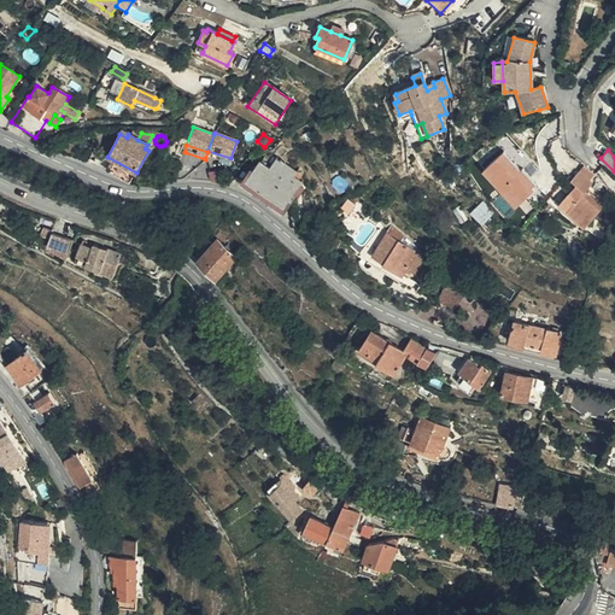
[(230,158),(208,151),(208,152),(205,158),(228,165),(230,158)]
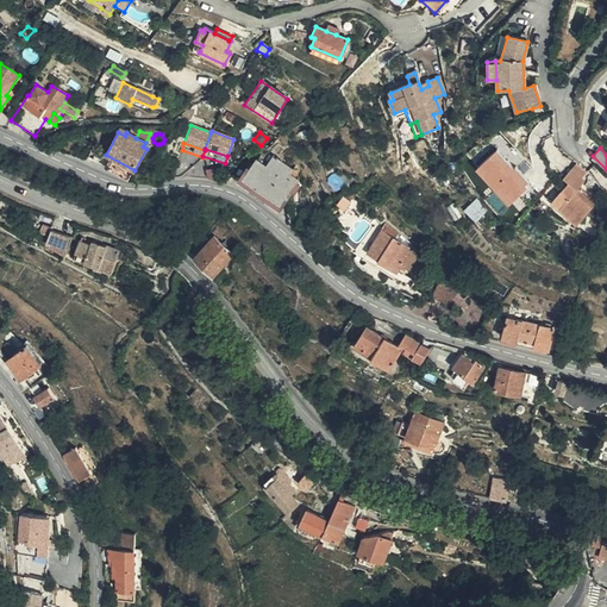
[(513,168),(501,155),(496,150),(476,168),(509,204),(526,187),(525,186),(527,181),(514,167),(513,168)]
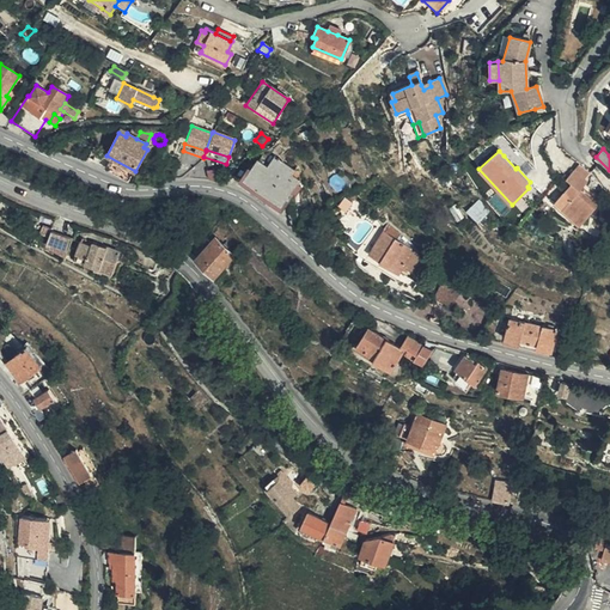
[(508,152),(504,156),(516,169),(517,168),(520,164),(508,152)]
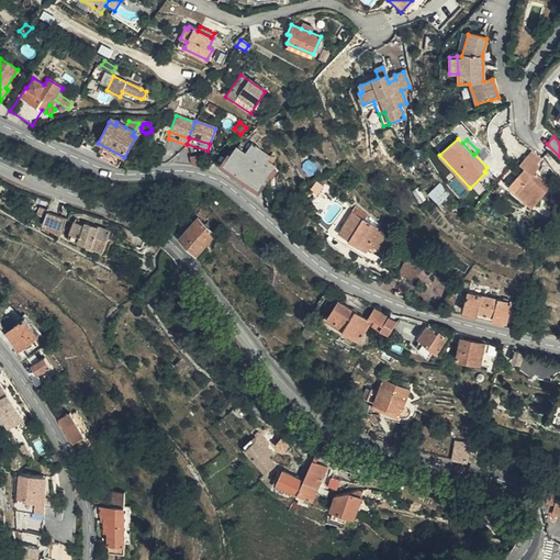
[(257,189),(273,167),(266,163),(269,158),(253,146),(245,155),(236,148),(225,165),(257,189)]
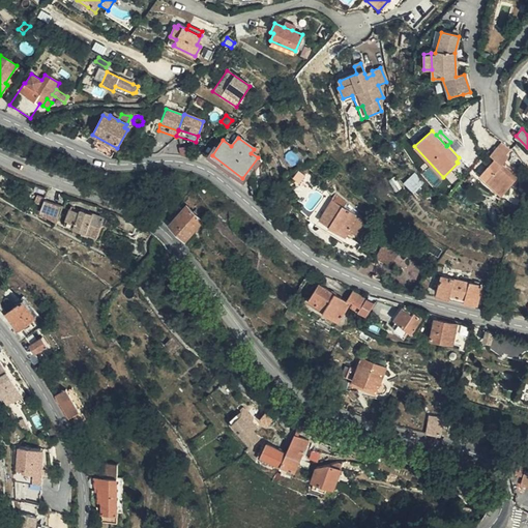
[(508,148),(501,142),(495,148),(505,156),(510,150),(509,149),(508,148)]
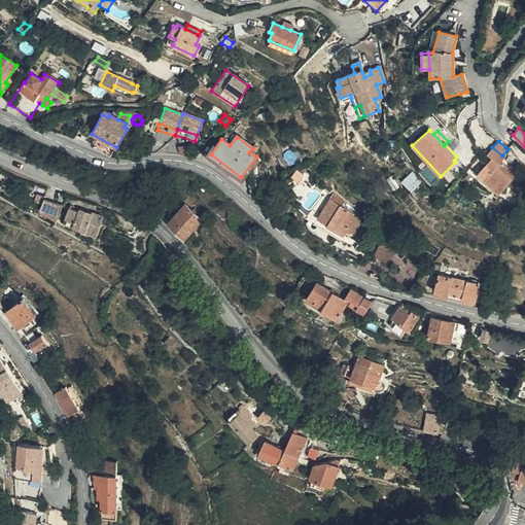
[(504,158),(502,155),(492,147),(486,153),(491,158),(486,164),(492,170),(484,180),(499,194),(514,176),(499,164),(504,158)]
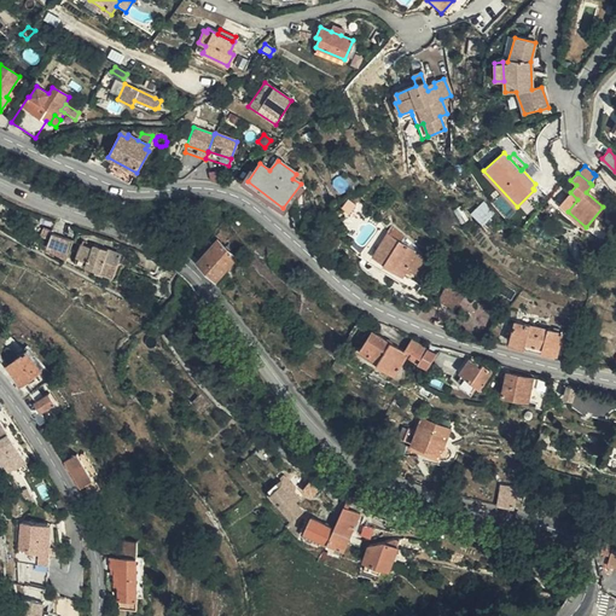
[(577,199),(570,192),(561,204),(568,211),(577,199)]
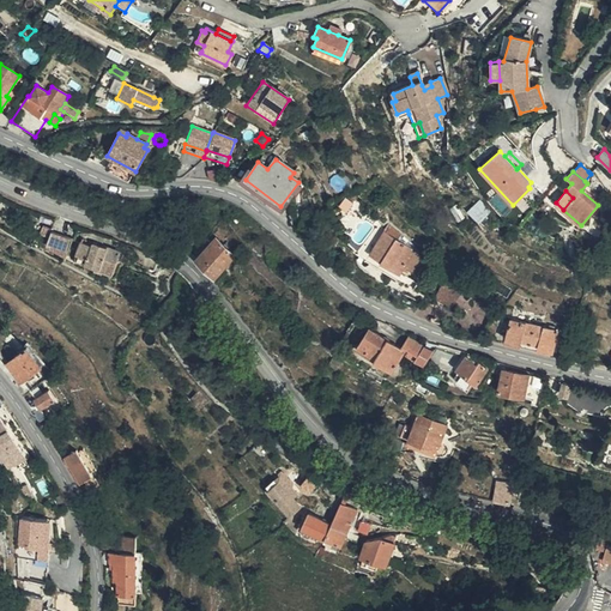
[(477,223),(490,212),(479,200),(467,210),(477,223)]
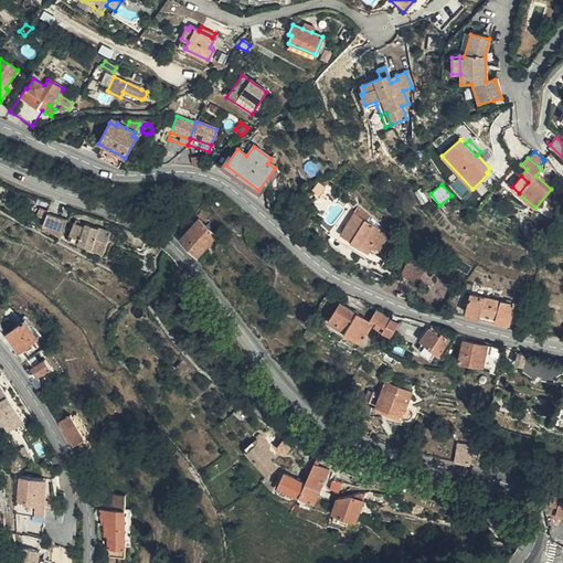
[(352,237),(370,248),(372,246),(384,255),(393,241),(386,237),(389,235),(357,211),(354,215),(353,214),(339,233),(350,241),(352,237)]
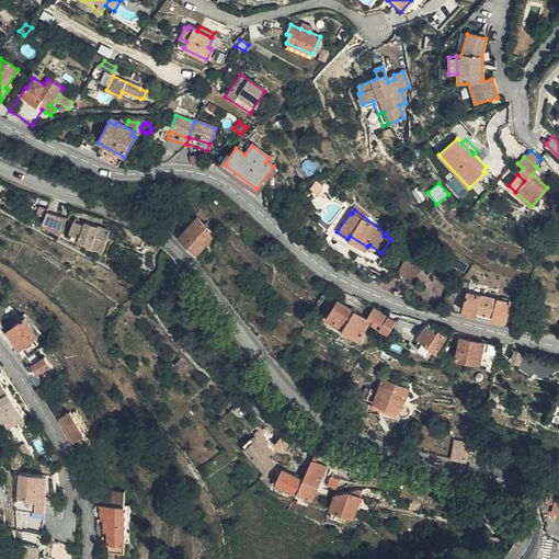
[(41,225),(60,235),(66,218),(46,212),(41,225)]
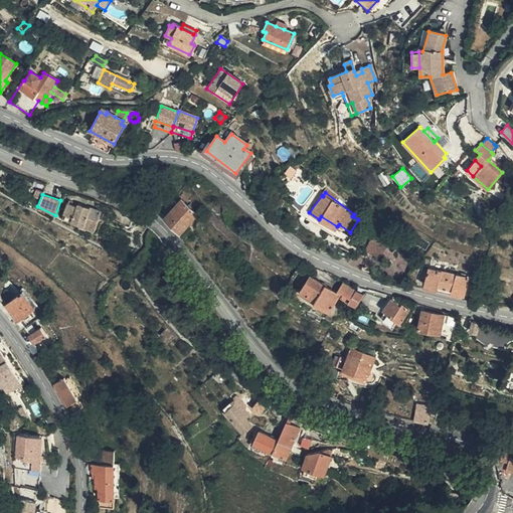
[(194,216),(180,203),(165,219),(179,232),(194,216)]
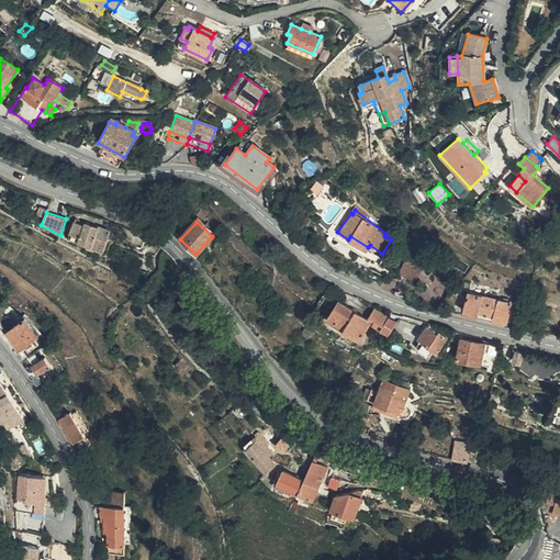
[(74,235),(73,241),(87,245),(93,248),(103,252),(110,233),(86,223),(84,226),(74,223),(69,234),(74,235)]
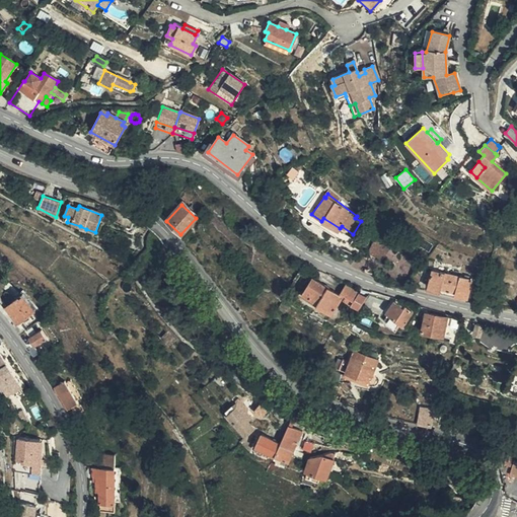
[(338,232),(340,228),(323,218),(321,221),(338,232)]
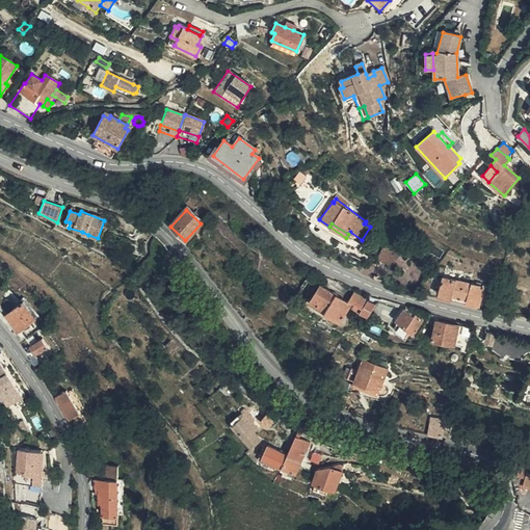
[(400,254),(390,241),(376,258),(390,268),(400,254)]
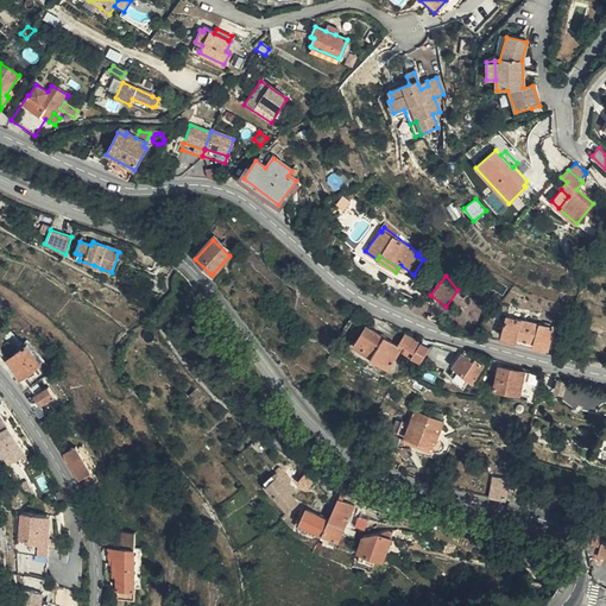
[(496,294),(486,288),(484,292),(492,298),(496,294)]
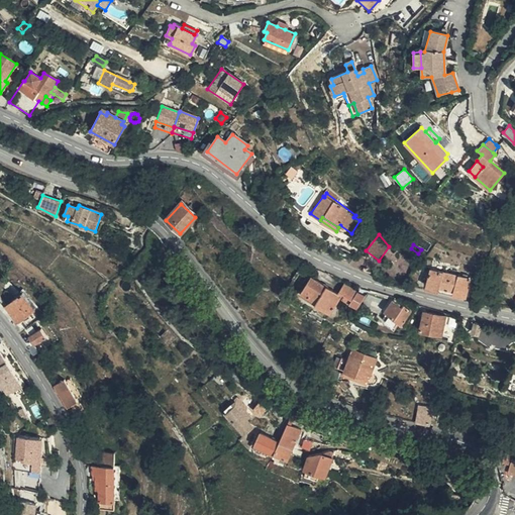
[(299,268),(296,273),(308,282),(311,277),(312,276),(299,268)]
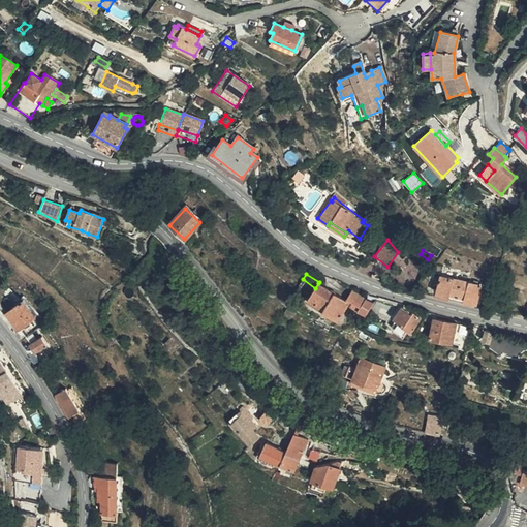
[(478,297),(489,299),(491,293),(481,288),(481,286),(440,277),(435,295),(448,298),(450,293),(464,297),(463,301),(476,304),(478,297)]
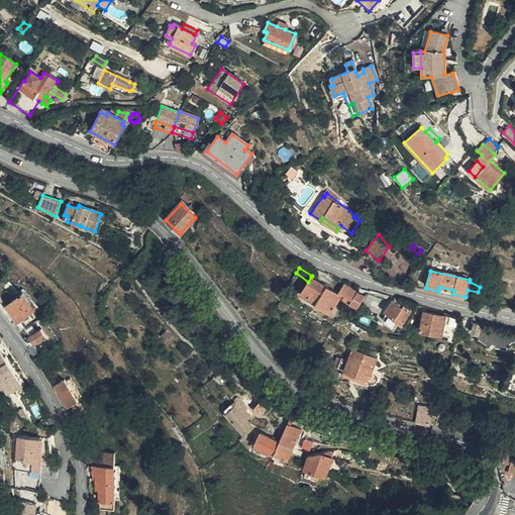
[(341,296),(311,277),(308,282),(301,292),(315,301),(314,302),(330,312),(341,296)]
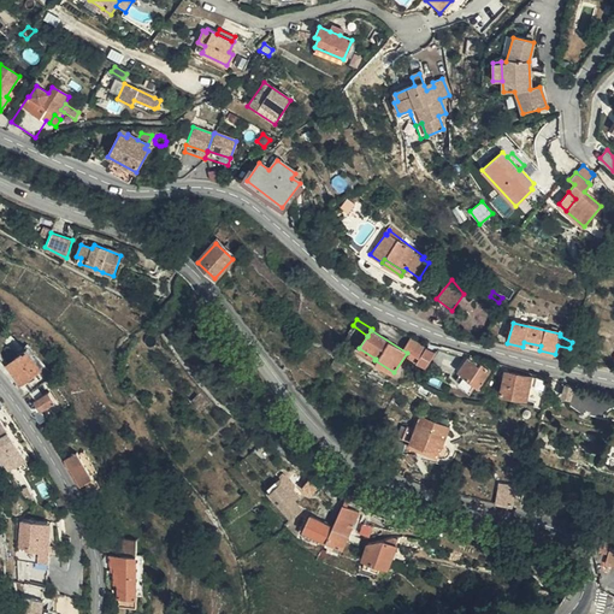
[(415,361),(424,348),(411,338),(403,348),(409,353),(407,358),(414,362),(415,361)]
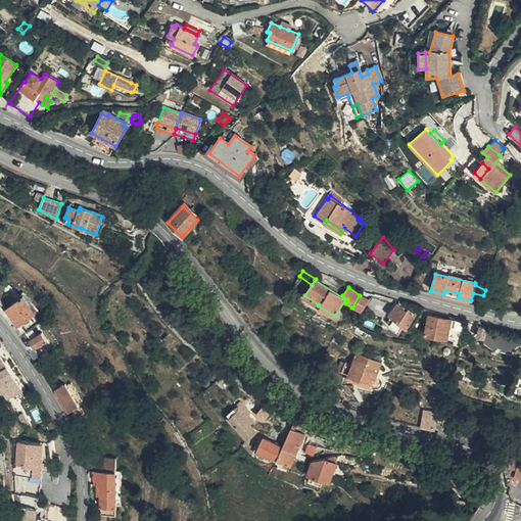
[(369,300),(360,295),(352,306),(361,312),(369,300)]
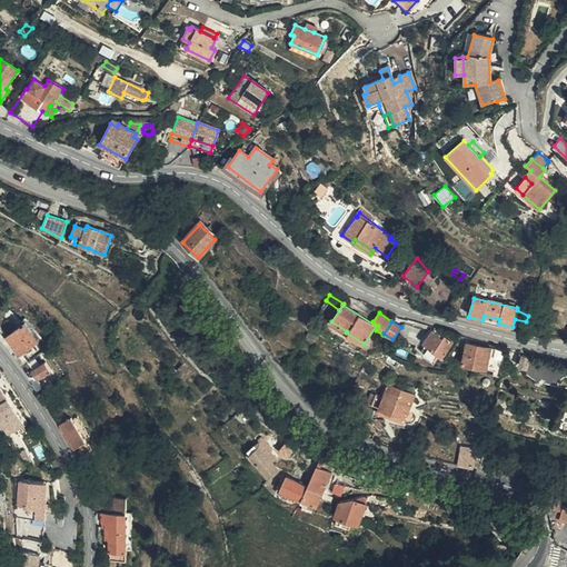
[(0,346),(10,358),(19,370),(27,365),(19,356),(38,340),(25,324),(6,339),(0,332),(0,346)]
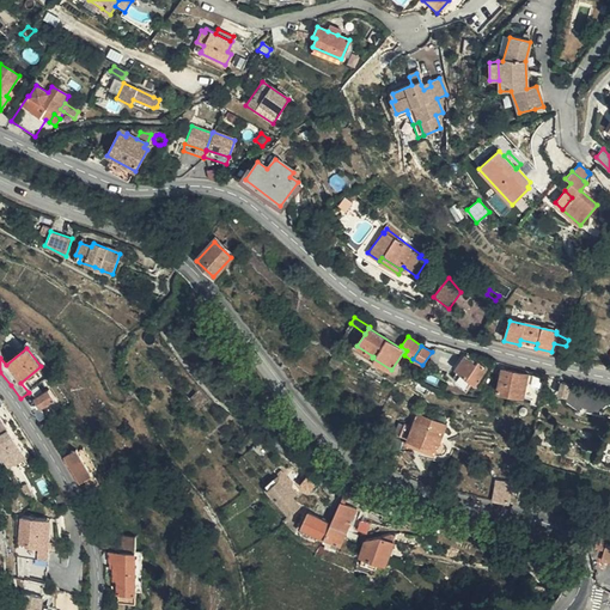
[(455,368),(457,371),(473,382),(475,384),(486,370),(477,361),(474,365),(464,357),(455,368)]
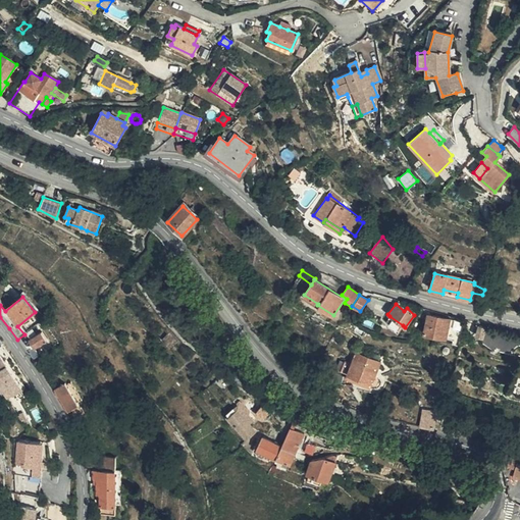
[(424,332),(446,336),(449,320),(427,315),(424,332)]
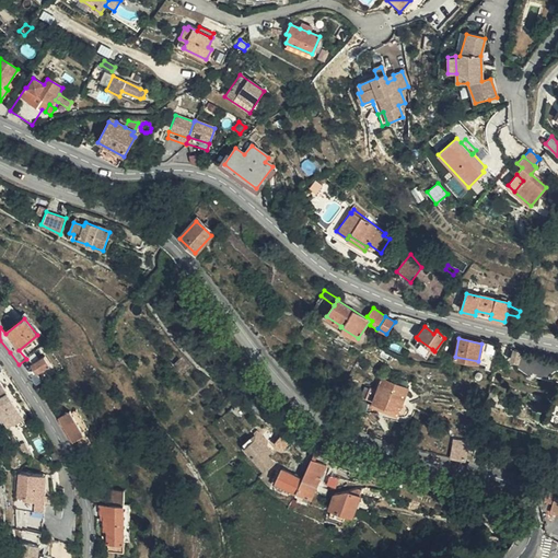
[(432,349),(418,339),(414,344),(417,347),(415,349),(426,358),(432,349)]
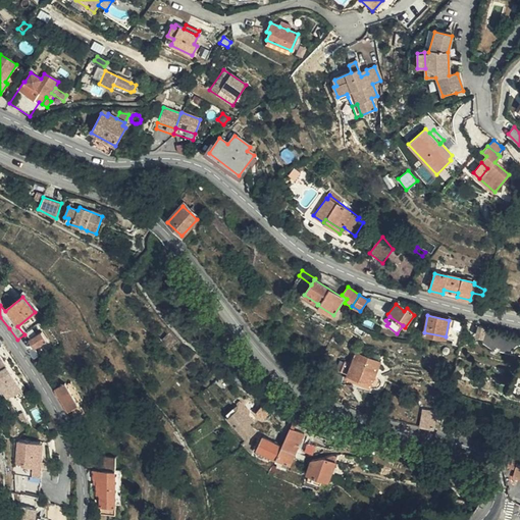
[(108,329),(114,324),(110,319),(104,324),(108,329)]
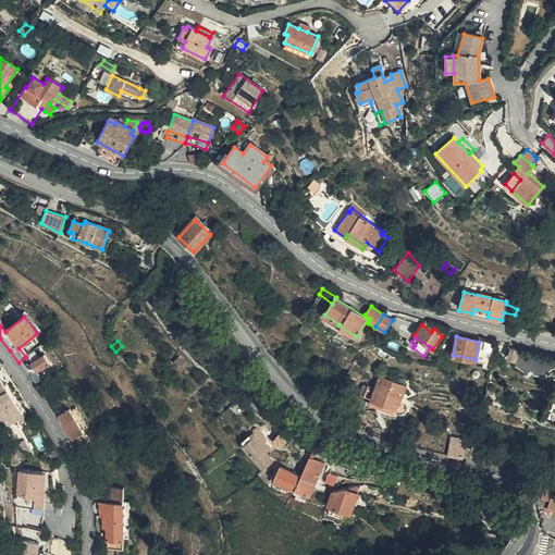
[(130,354),(122,346),(115,352),(123,360),(130,354)]
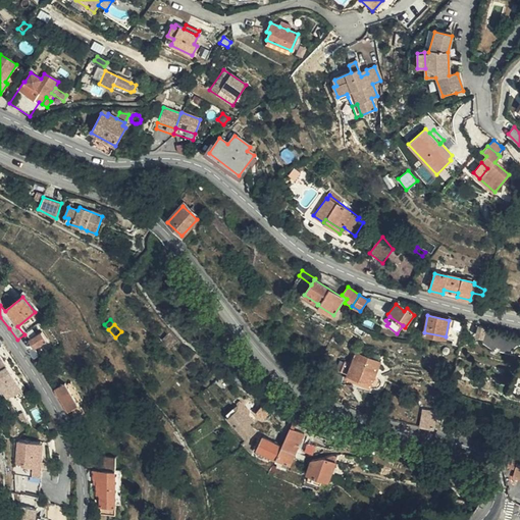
[(483,338),(485,328),(478,326),(475,335),(483,338)]
